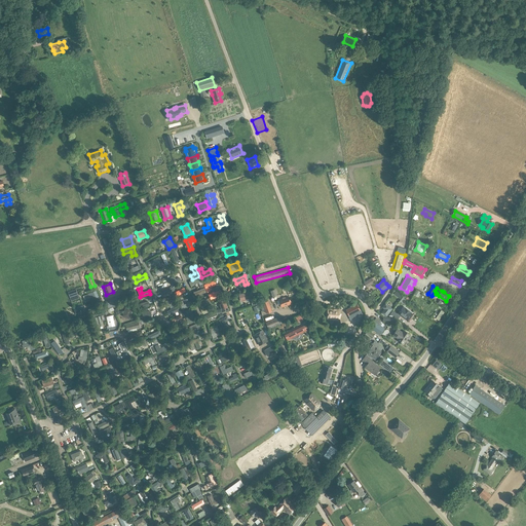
[(71,297),(72,299),(78,297),(76,289),(68,292),(70,297),(71,297)]
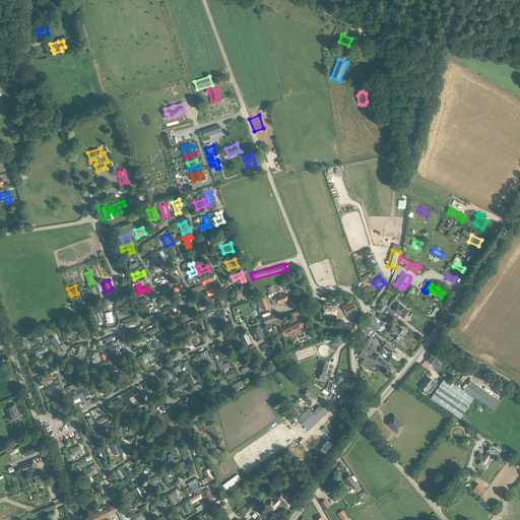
[(95,287),(87,290),(90,297),(98,294),(95,287)]
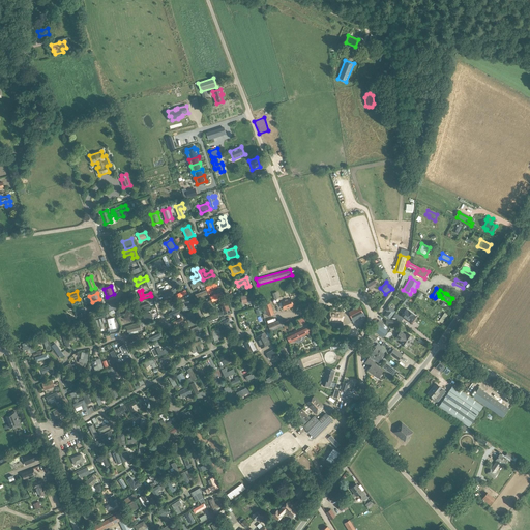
[(251,294),(241,297),(241,298),(243,303),(253,300),(251,294)]
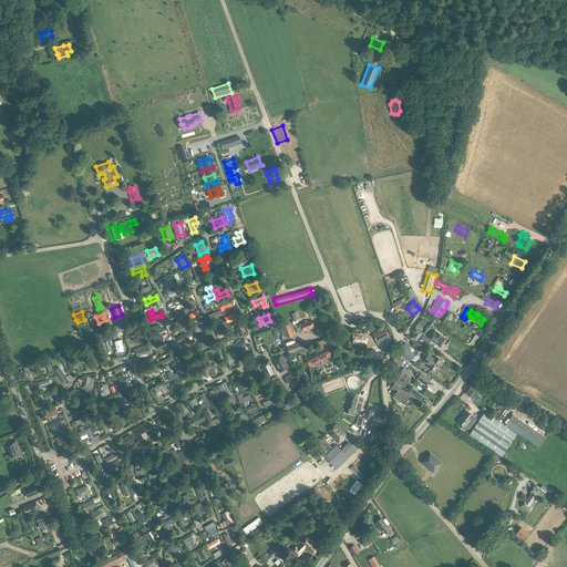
[(116,326),(109,328),(112,334),(119,331),(119,332),(133,326),(130,318),(126,319),(115,323),(116,326)]
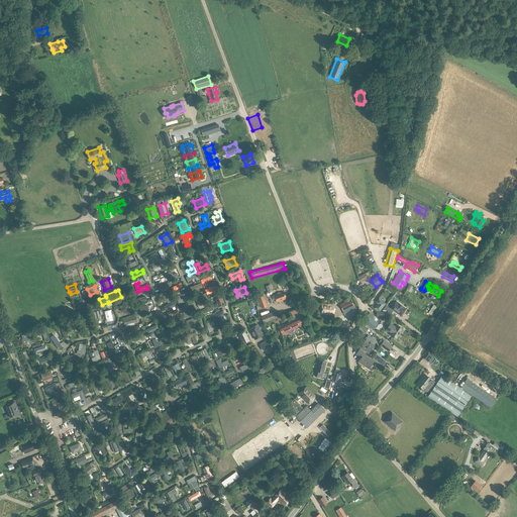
[(412,291),(410,295),(419,301),(421,298),(412,291)]
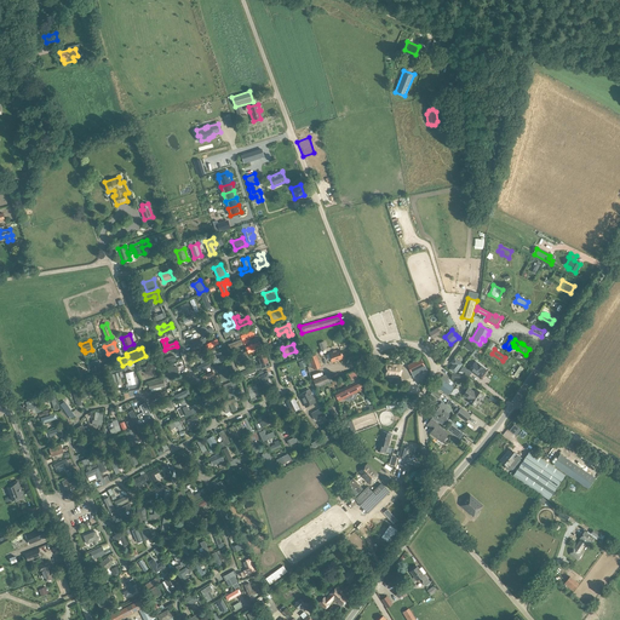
[(329,354),(326,355),(328,361),(331,360),(332,362),(343,359),(339,350),(329,354)]
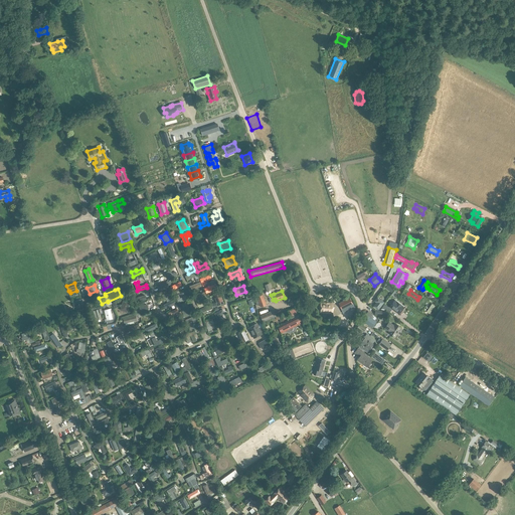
[(171,292),(168,293),(164,295),(167,302),(174,299),(173,297),(171,292)]
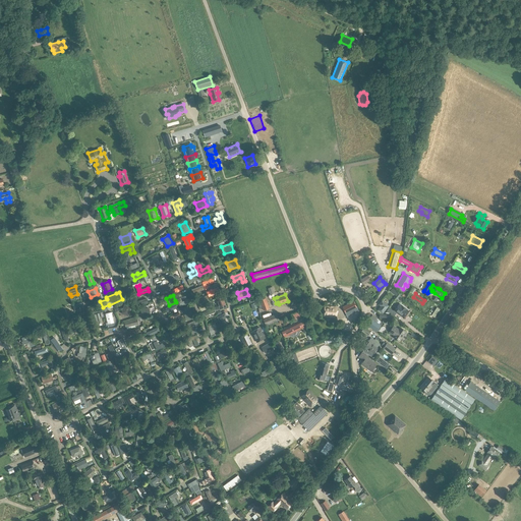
[(189,298),(185,300),(184,296),(179,298),(181,302),(180,302),(182,306),(190,302),(189,298)]
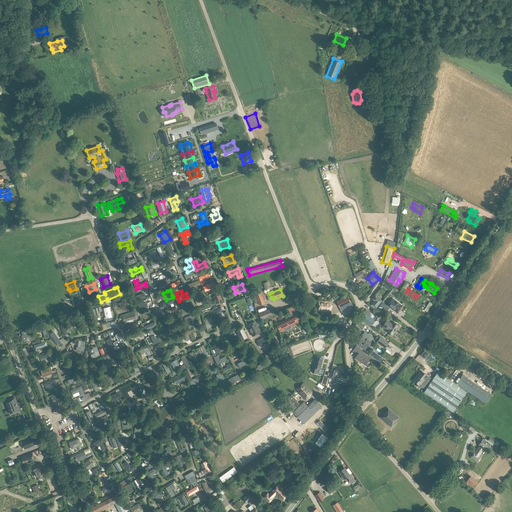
[(218,291),(213,294),(215,301),(214,301),(216,305),(223,302),(222,302),(221,299),(219,292),(218,291)]
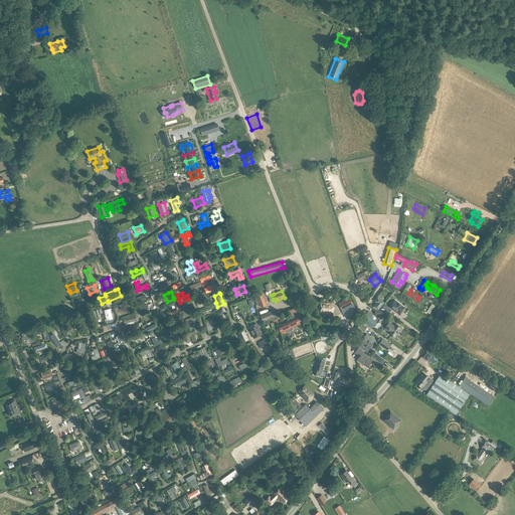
[(263,295),(256,297),(256,298),(260,304),(261,307),(267,305),(263,295)]
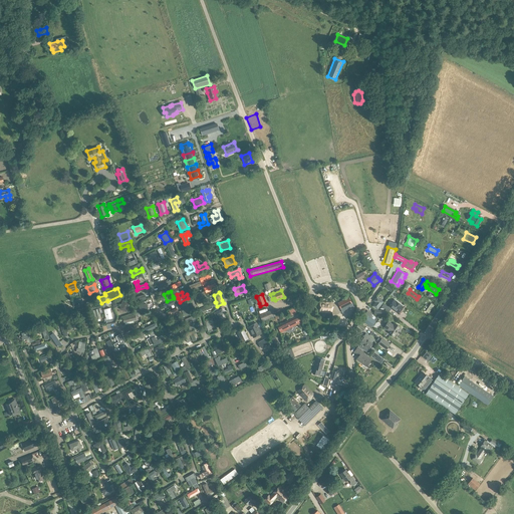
[(402,301),(411,308),(415,304),(405,296),(402,301)]
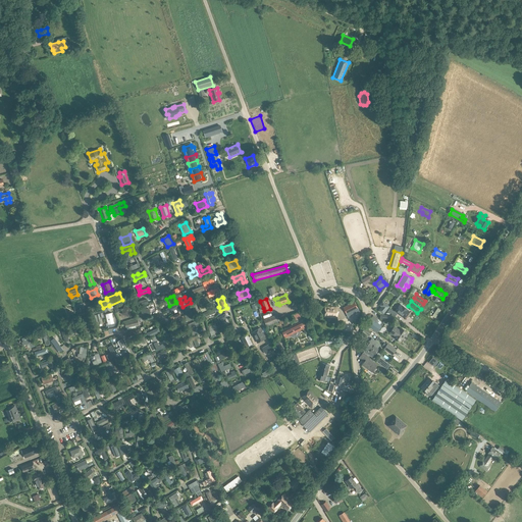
[(344,307),(349,317),(359,312),(354,302),(344,307)]
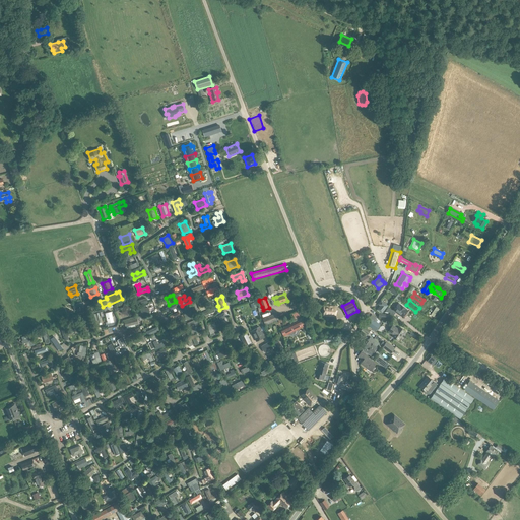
[(381,306),(378,310),(382,313),(388,306),(381,301),(378,304),(381,306)]
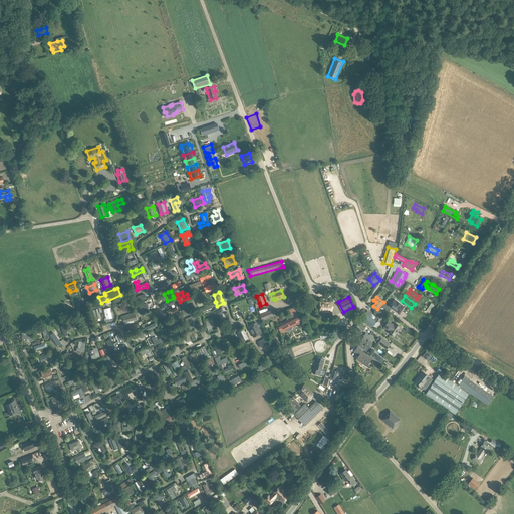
[(121,306),(120,309),(126,311),(130,300),(123,298),(121,304),(120,303),(119,306),(121,306)]
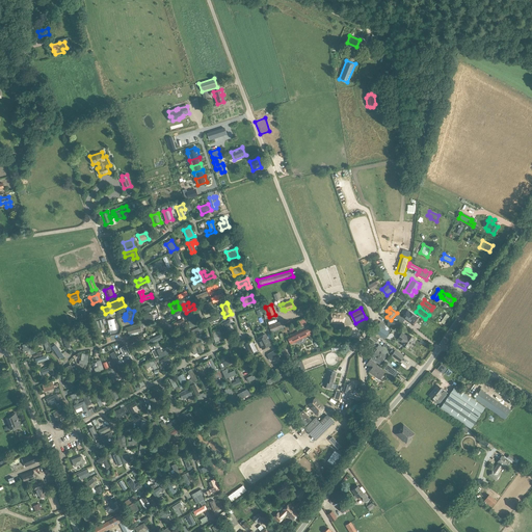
[(85,310),(75,313),(77,317),(79,316),(79,319),(82,318),(82,315),(86,314),(85,310)]
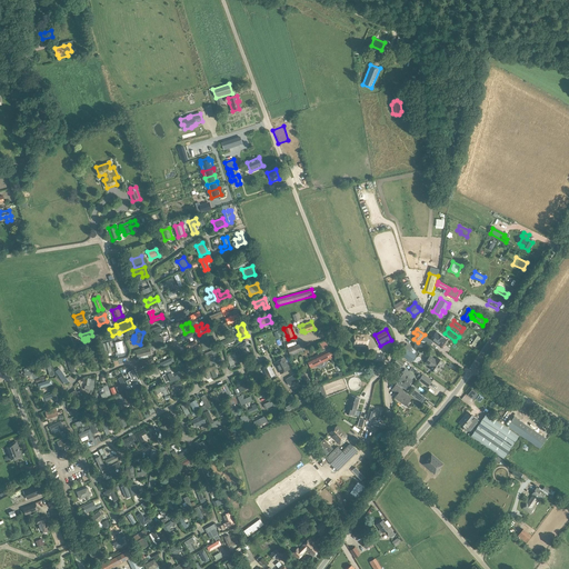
[(445,339),(436,331),(430,339),(439,346),(445,339)]
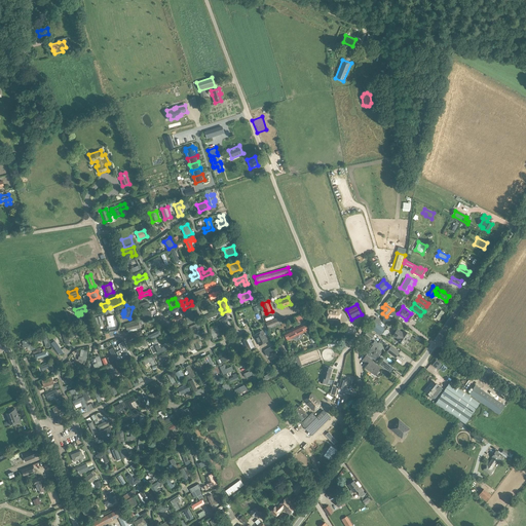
[(328,309),(327,318),(339,320),(340,310),(328,309)]
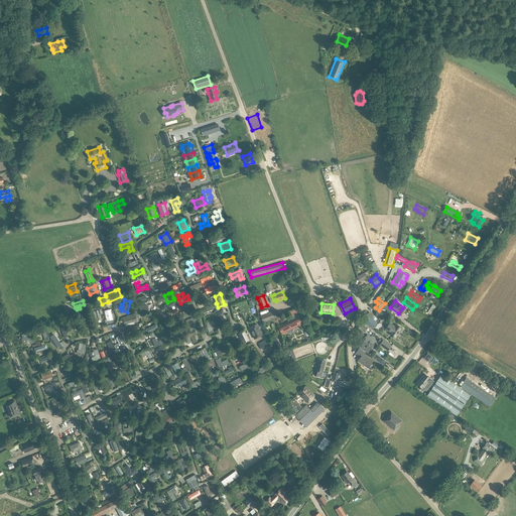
[(425,314),(430,305),(426,303),(421,312),(425,314)]
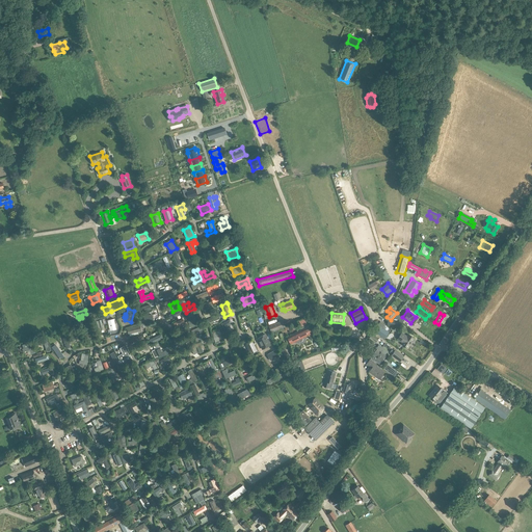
[(152,314),(143,317),(147,324),(154,321),(152,314)]
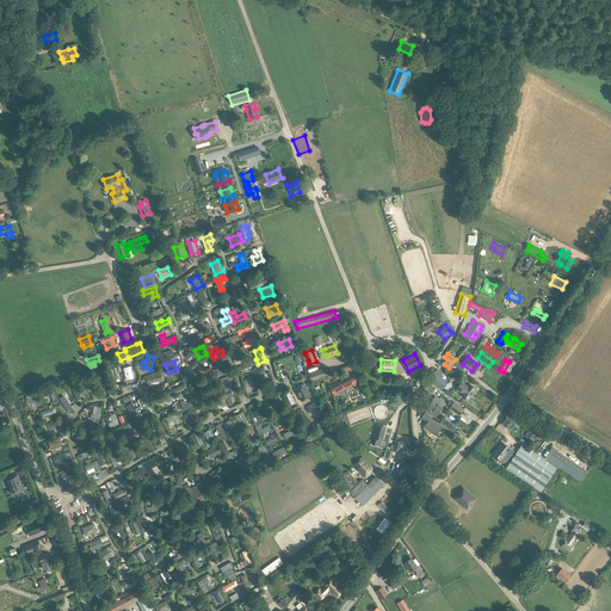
[(134,377),(133,371),(134,371),(134,369),(133,369),(131,365),(124,368),(127,380),(134,377)]
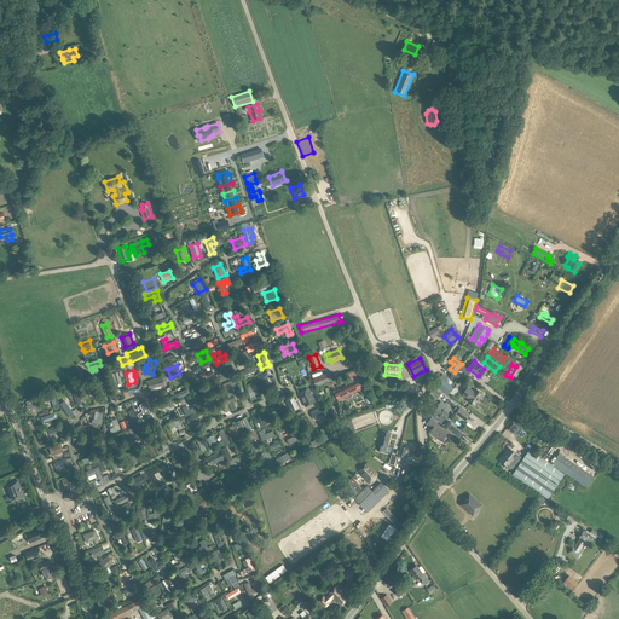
[(219,374),(223,382),(231,379),(227,370),(219,374)]
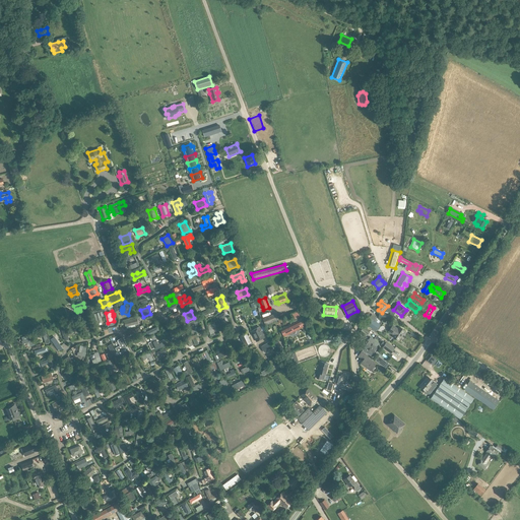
[(98,320),(102,319),(100,312),(95,314),(92,315),(95,327),(100,326),(98,320)]
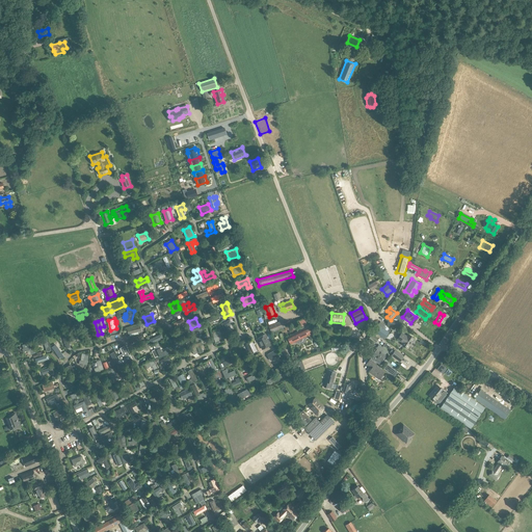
[(230,320),(222,324),(227,333),(231,330),(228,325),(232,323),(230,320)]
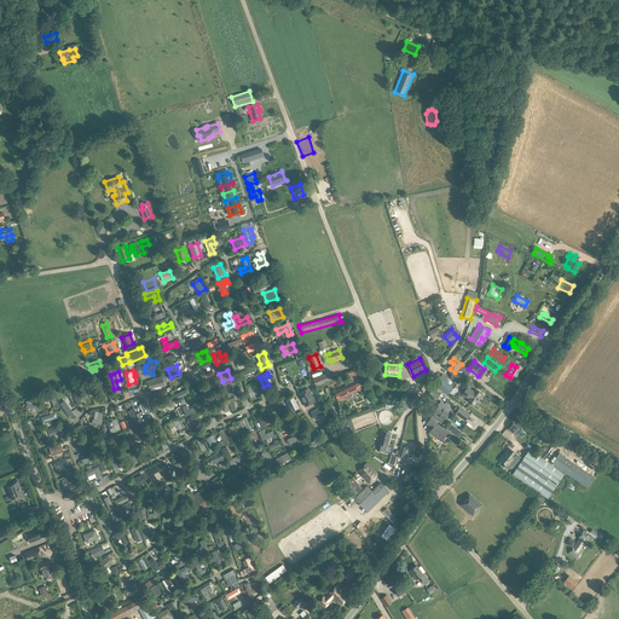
[(312,379),(316,386),(331,380),(329,372),(312,379)]
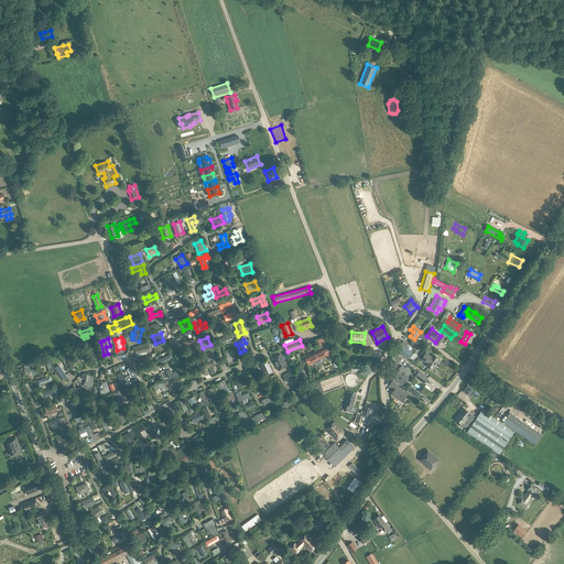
[(148,344),(148,345),(136,348),(137,354),(151,350),(150,346),(151,346),(152,347),(154,347),(153,342),(148,344)]
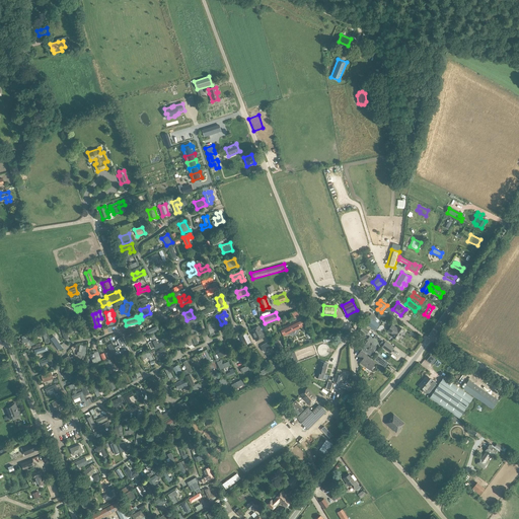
[(371,314),(365,323),(375,330),(379,324),(373,320),(375,316),(371,314)]
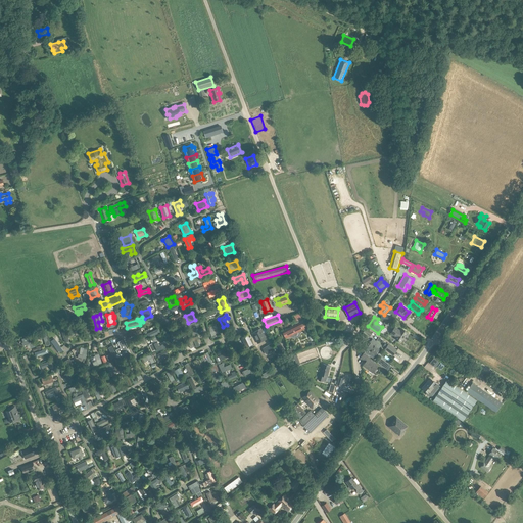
[(85,322),(82,323),(86,333),(89,332),(87,325),(90,324),(89,320),(85,322)]
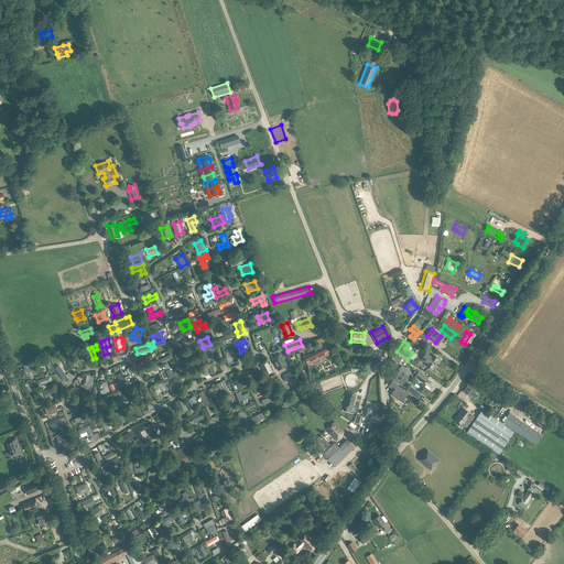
[(165,345),(155,350),(158,355),(167,349),(165,345)]
